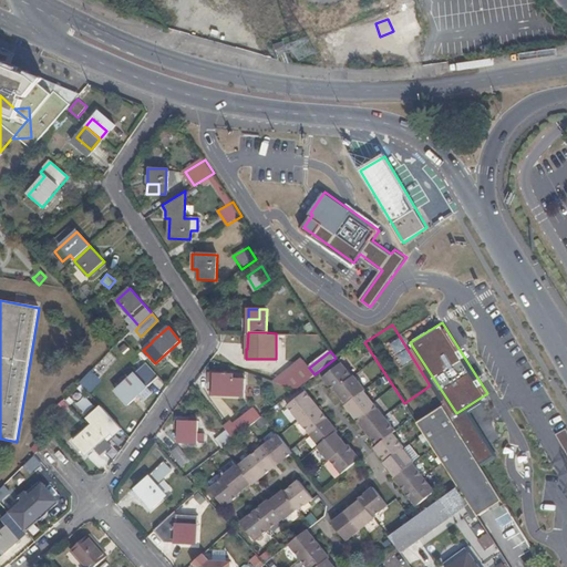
[(315,374),(309,368),(301,358),(274,381),(297,389),(315,374)]
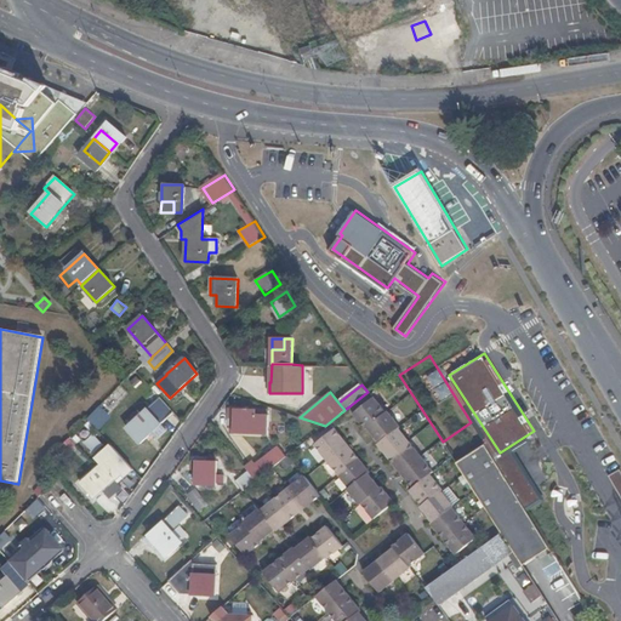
[(348,408),(353,414),(372,398),(368,392),(348,408)]
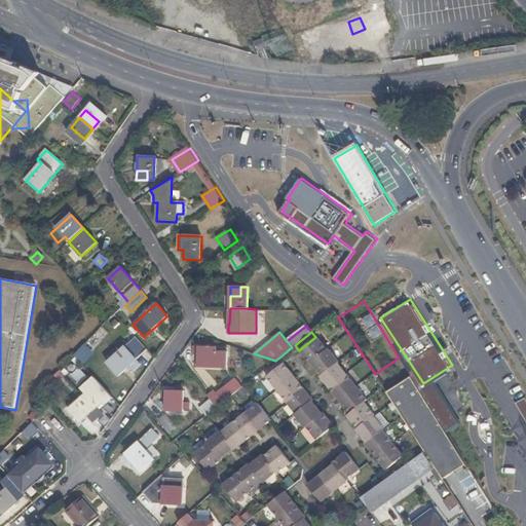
[(315,337),(299,350),(305,358),(309,364),(310,363),(326,350),(315,337)]
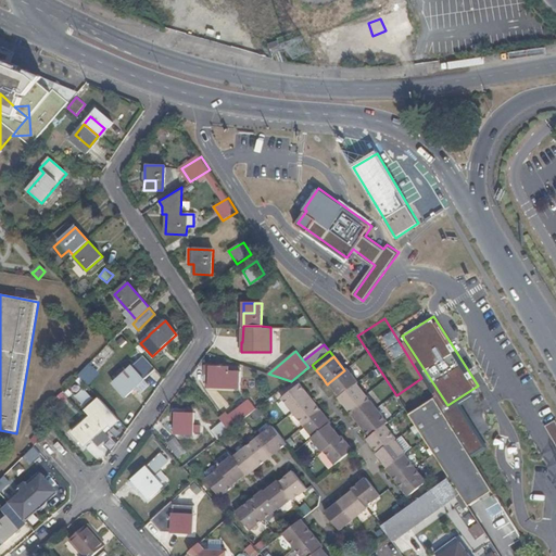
[(143,380),(154,370),(142,357),(126,373),(123,369),(114,377),(117,380),(113,383),(125,397),(137,387),(141,391),(148,386),(146,382),(143,380)]
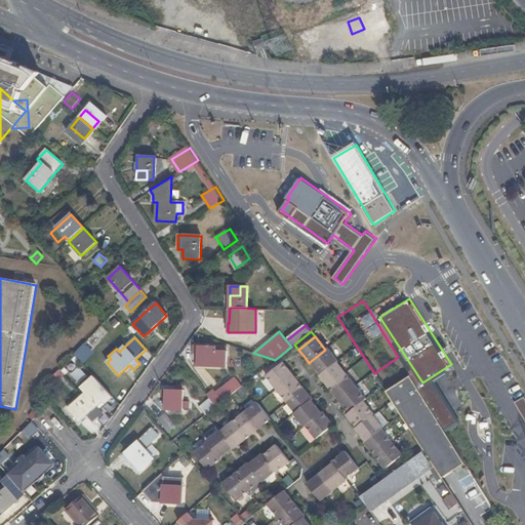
[(209,356),(196,355),(196,366),(225,367),(226,352),(215,351),(215,347),(209,347),(209,356)]
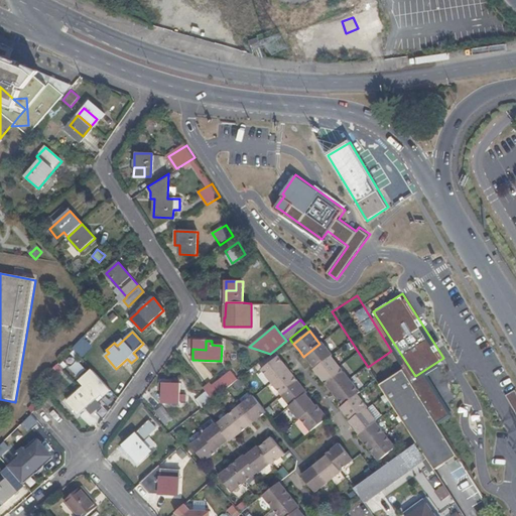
[(192,347),(192,349),(206,350),(206,341),(192,341),(192,347)]
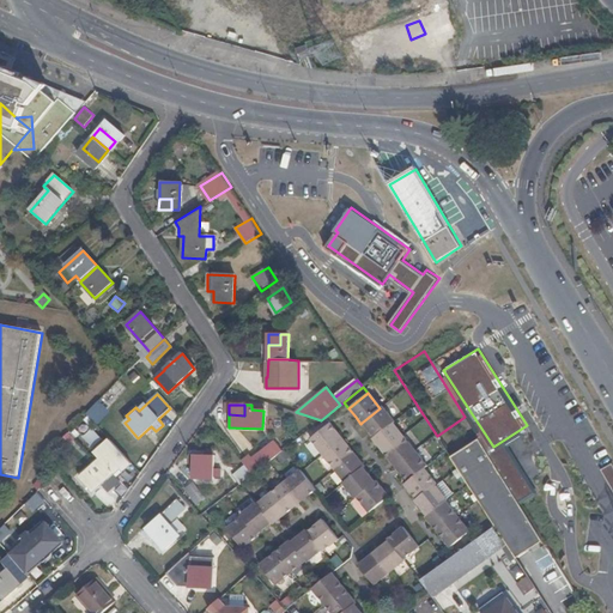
[(95,406),(86,414),(95,423),(103,416),(95,406)]
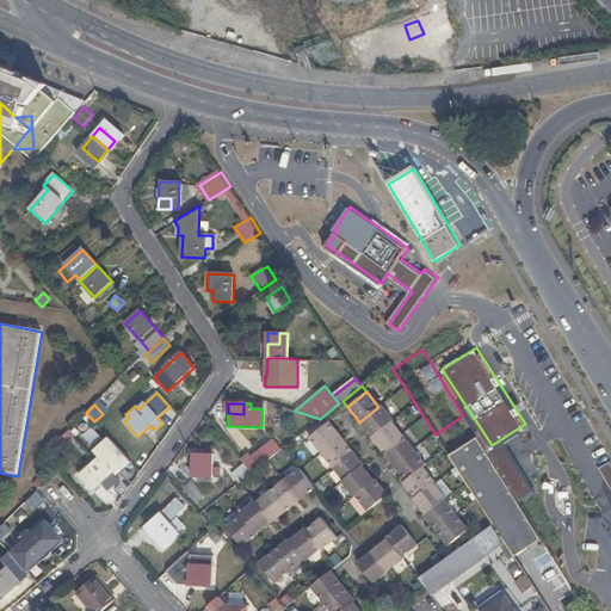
[(378,407),(360,421),(366,429),(372,436),(390,421),(393,420),(380,406),(378,407)]
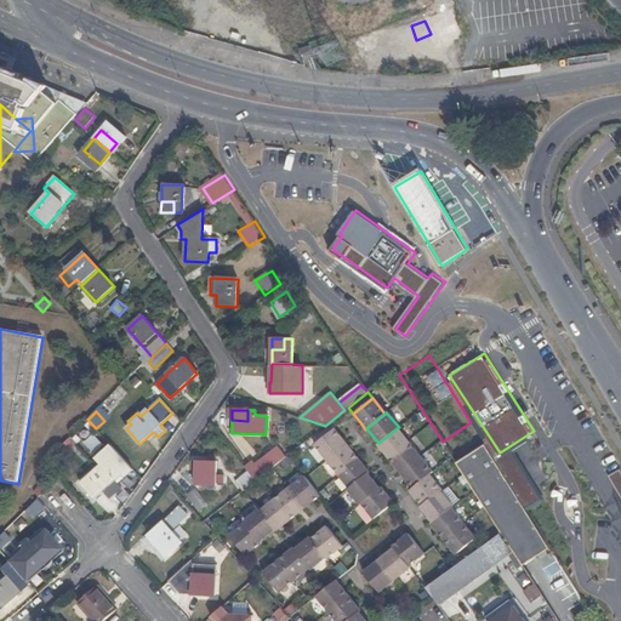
[(443,443),(456,462),(484,443),(472,423),(443,443)]
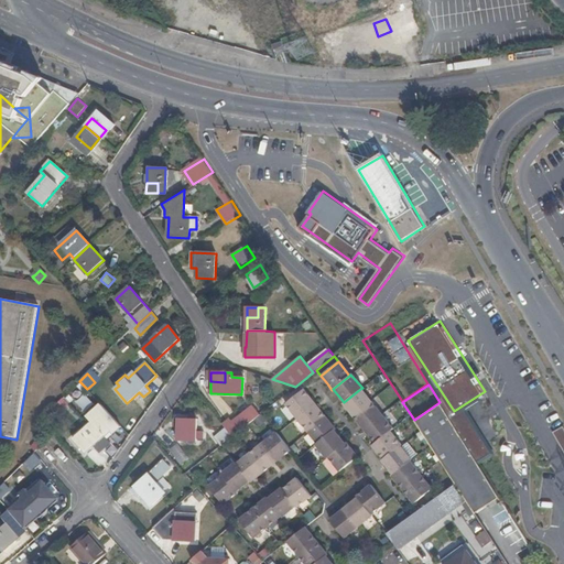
[(360,389),(344,402),(343,403),(347,409),(353,415),(370,402),(360,389)]
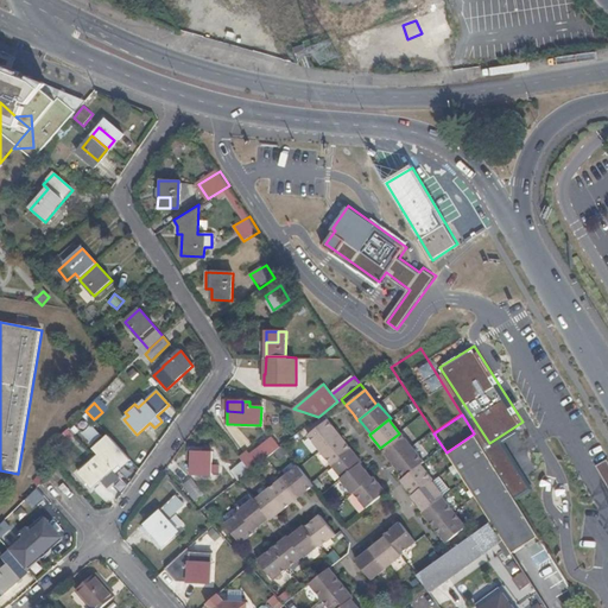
[(320,451),(340,436),(334,428),(328,420),(308,436),(320,451)]
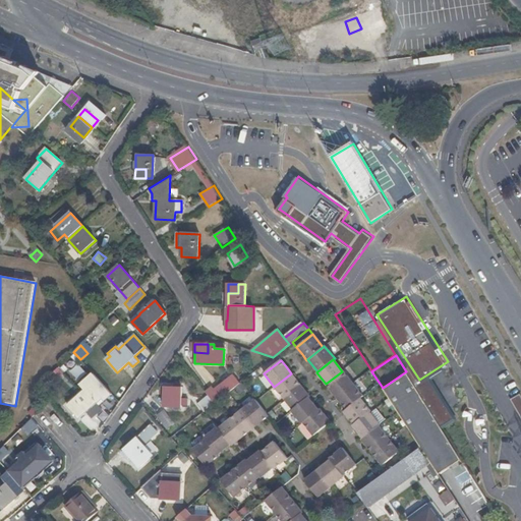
[(57,369),(51,375),(57,382),(63,374),(57,368),(57,369)]
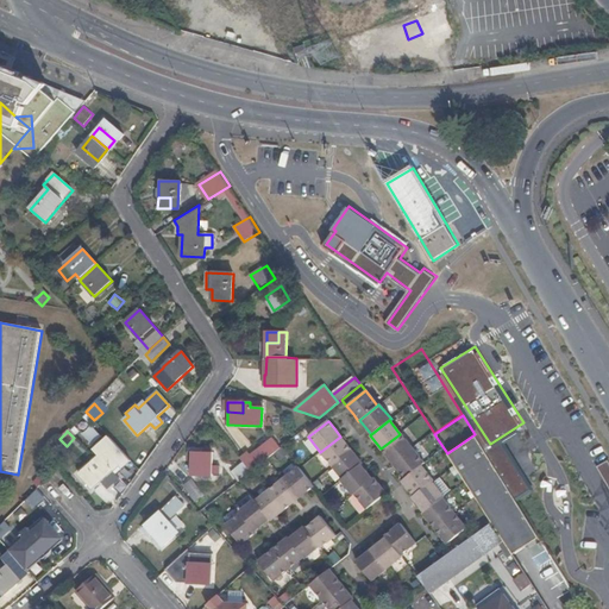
[(400,434),(381,449),(385,456),(391,463),(410,447),(400,434)]
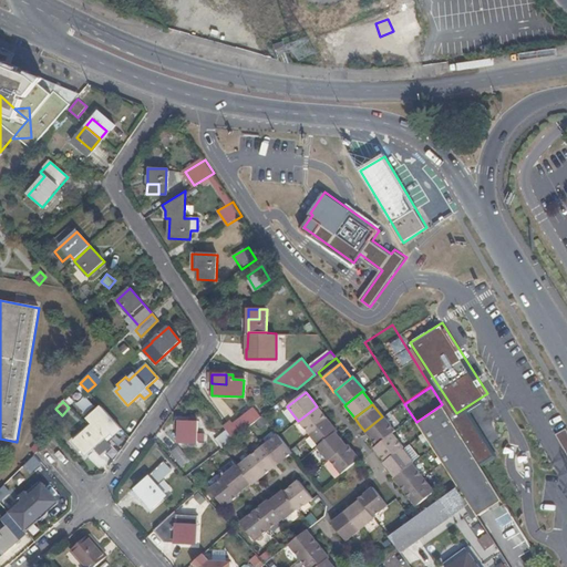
[(416,422),(457,486),(468,503),(477,516),(502,501),(442,404),(416,422)]
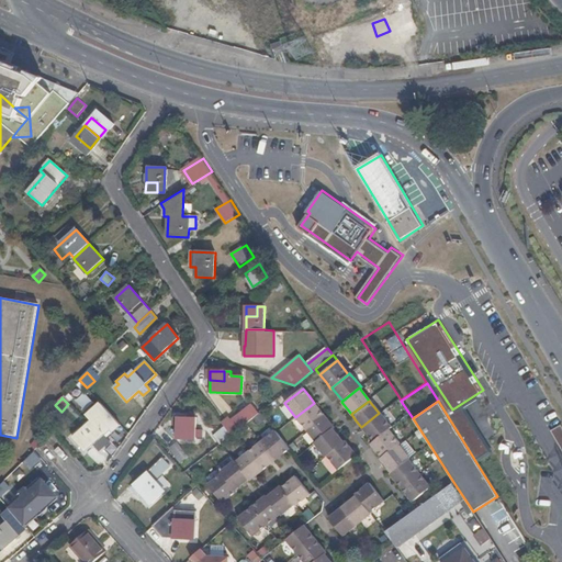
[(116,430),(121,426),(101,403),(88,415),(92,420),(74,438),(86,451),(92,446),(104,435),(113,427),(116,430)]
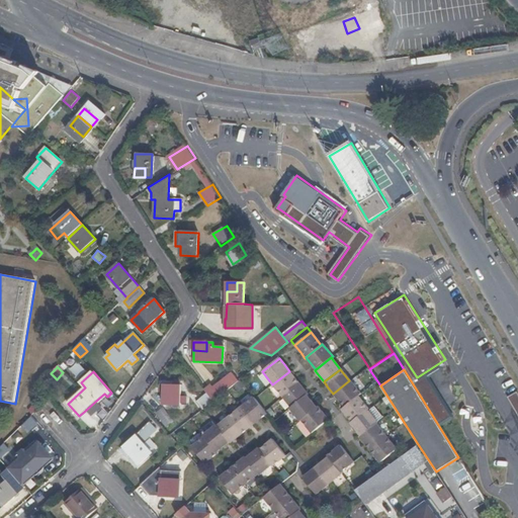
[(282,396),(298,382),(294,376),(289,371),(272,384),(282,396)]
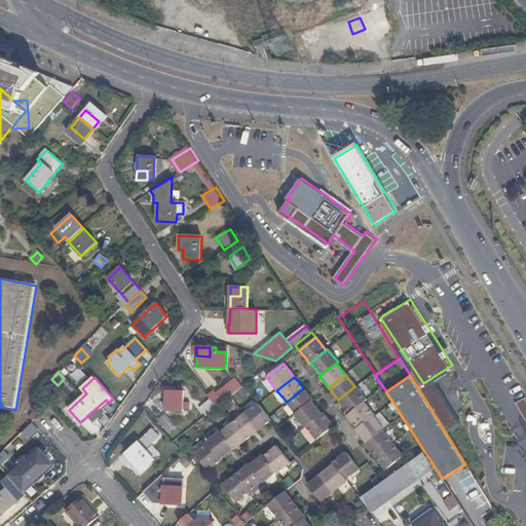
[(232,382),(211,400),(217,407),(242,386),(239,382),(235,385),(232,382)]
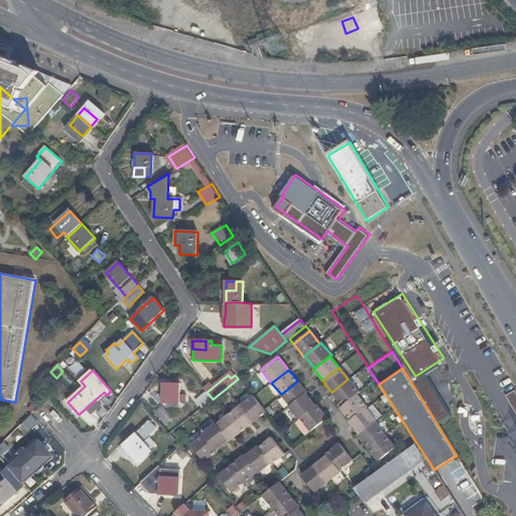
[(439,422),(452,415),(427,376),(415,383),(439,422)]
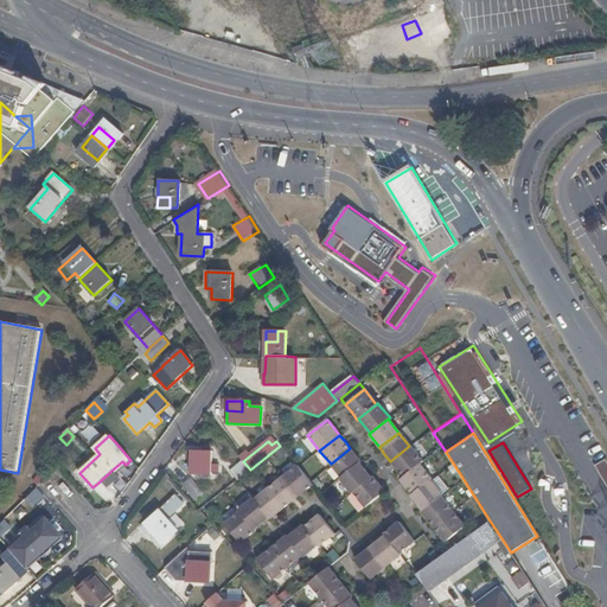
[(421,461),(409,446),(390,461),(396,468),(402,477),(421,461)]
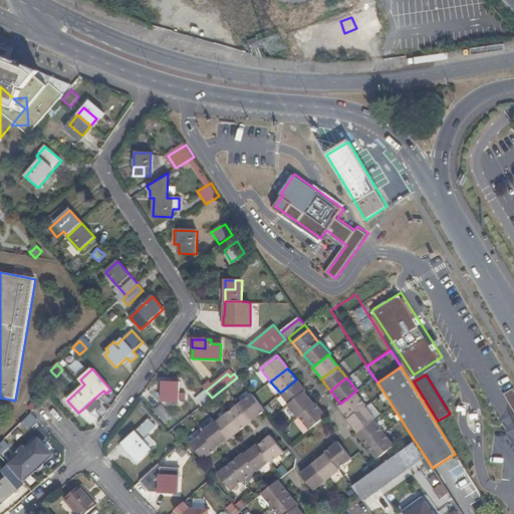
[(301,386),(296,379),(280,393),(289,405),(304,393),(305,392),(301,386)]
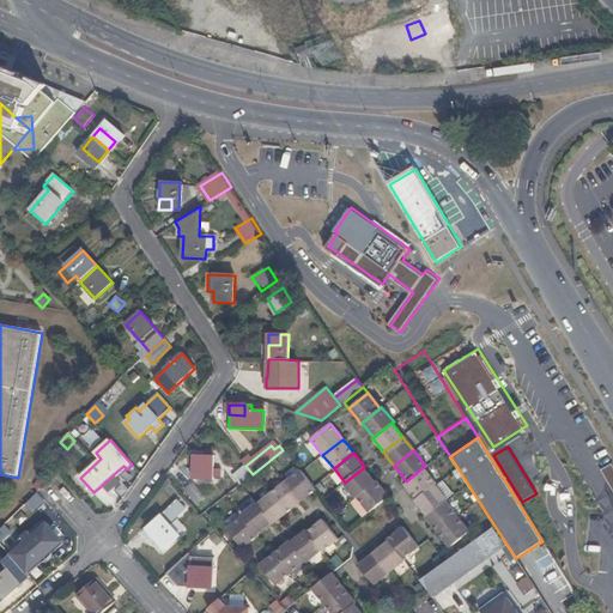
[(205,466),(192,466),(192,479),(211,479),(212,456),(205,456),(205,466)]
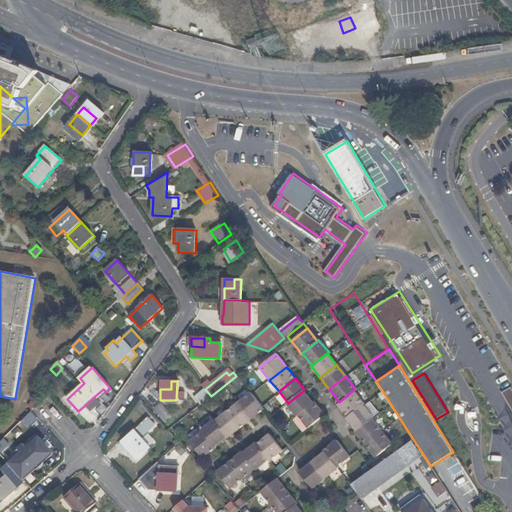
[(160,389),(171,389),(171,381),(160,381),(160,382),(160,389)]
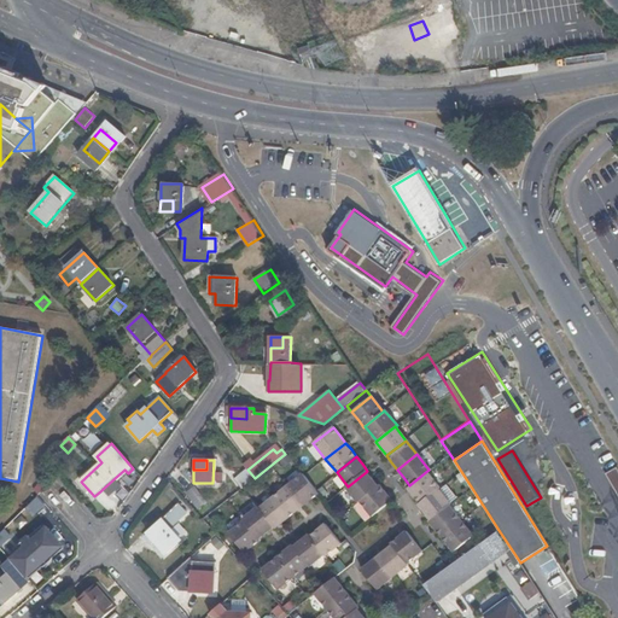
[(617,467),(617,466),(606,473),(617,494),(617,467)]
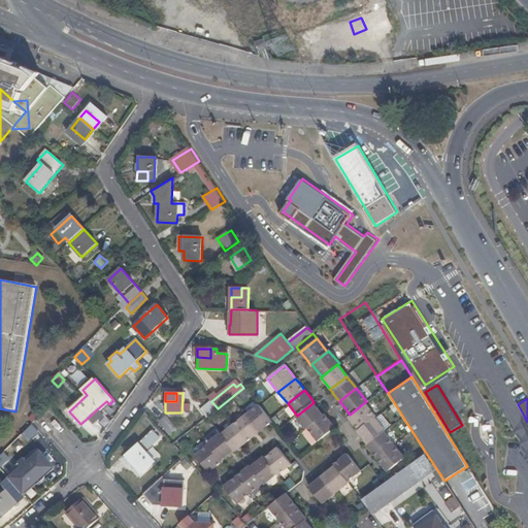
[(101,411),(109,404),(106,401),(98,408),(101,411)]
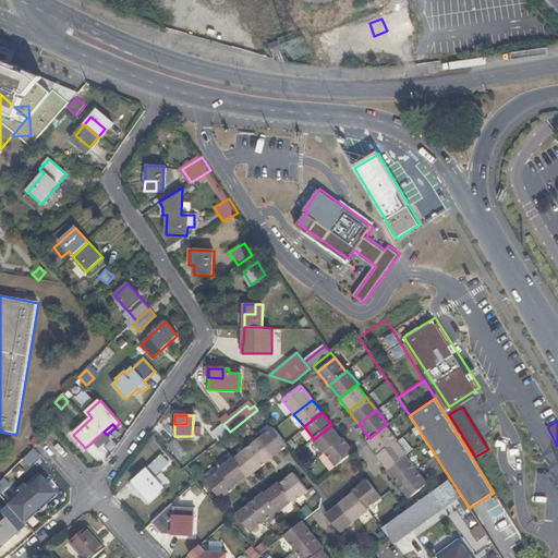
[(230,432),(223,424),(211,434),(217,441),(230,432)]
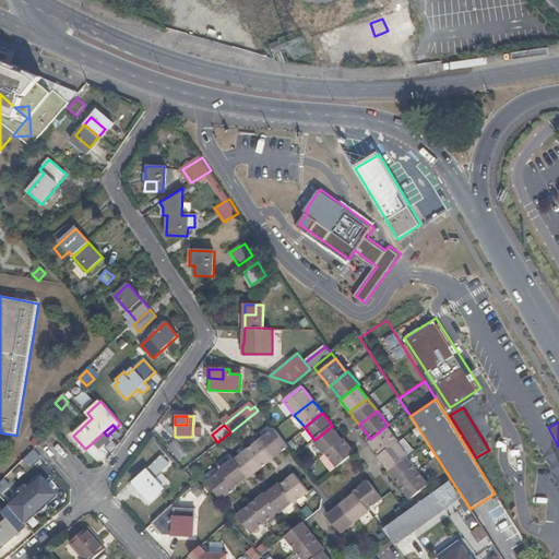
[(335,432),(331,427),(314,440),(313,441),(323,454),(324,453),(341,440),(335,432)]
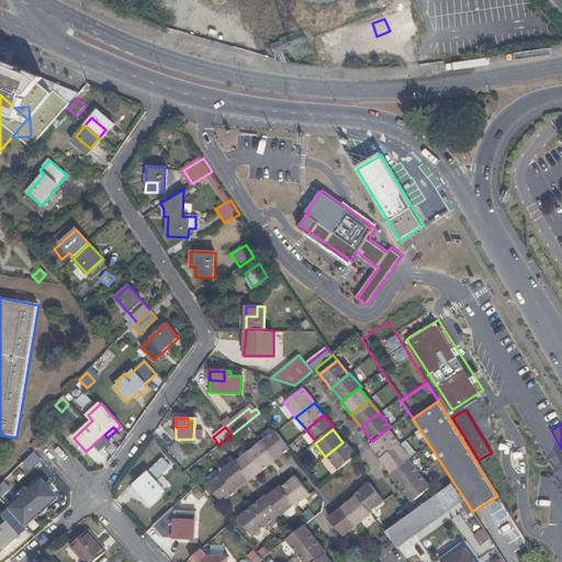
[(260,444),(274,461),(281,456),(289,450),(274,431),(260,444)]
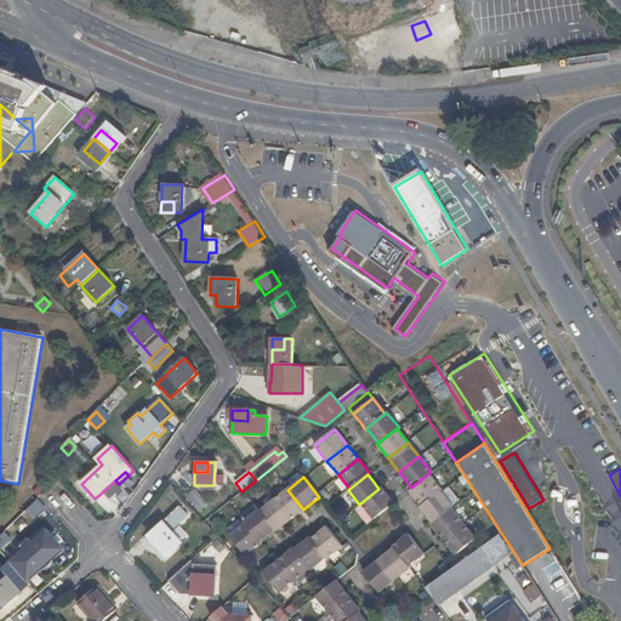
[(421,507),(439,493),(440,491),(428,477),(409,493),(414,499),(421,507)]
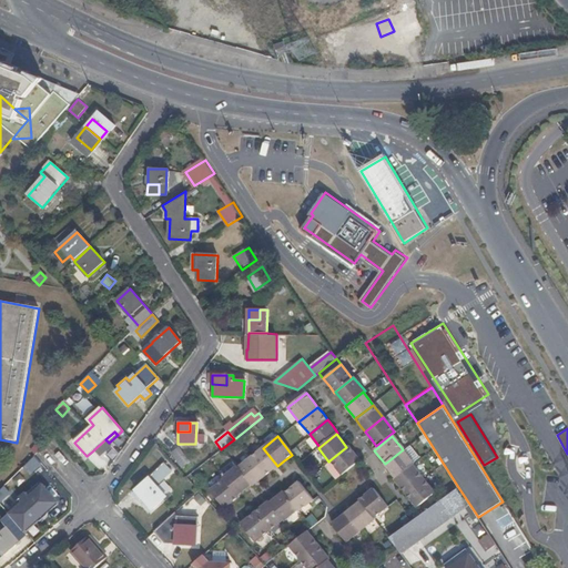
[(93,450),(99,458),(112,446),(109,443),(105,439),(93,450)]
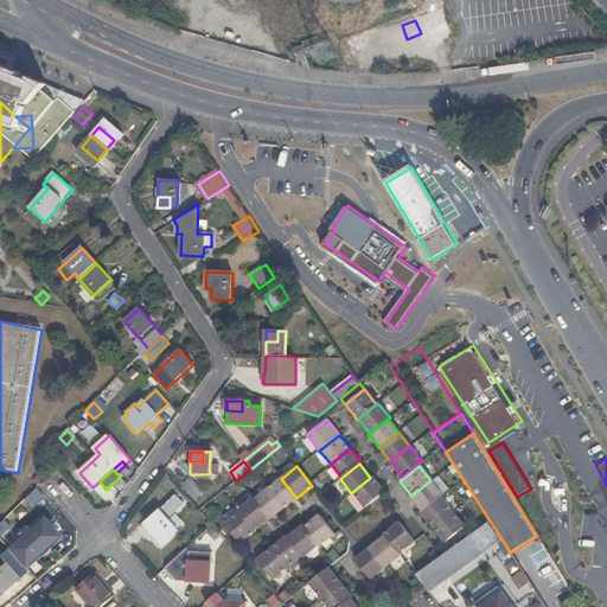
[(372,477),(370,478),(352,492),(365,508),(384,492),(378,484),(372,477)]
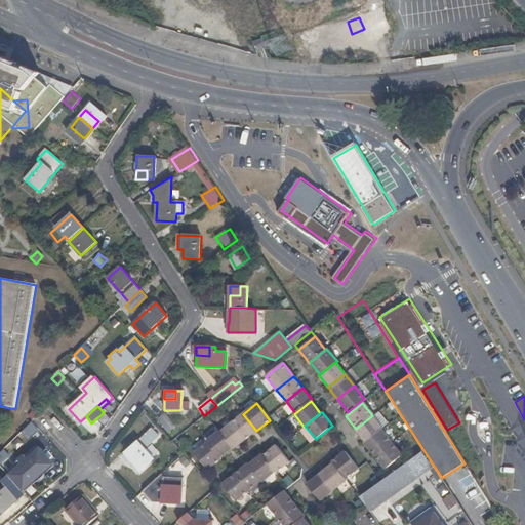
[(171,431),(175,427),(165,414),(160,418),(171,431)]
